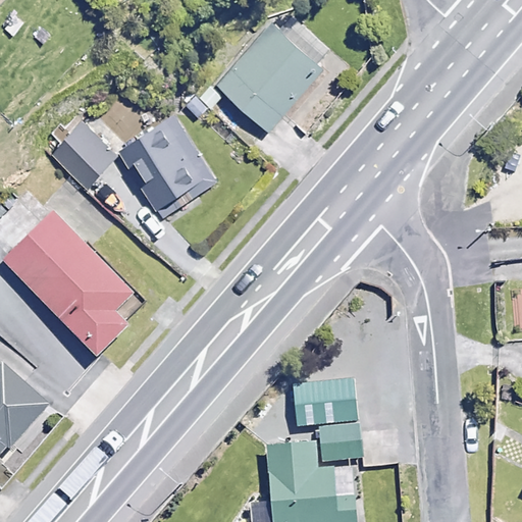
[(322,71),(270,24),(216,86),(269,132),(322,71)]
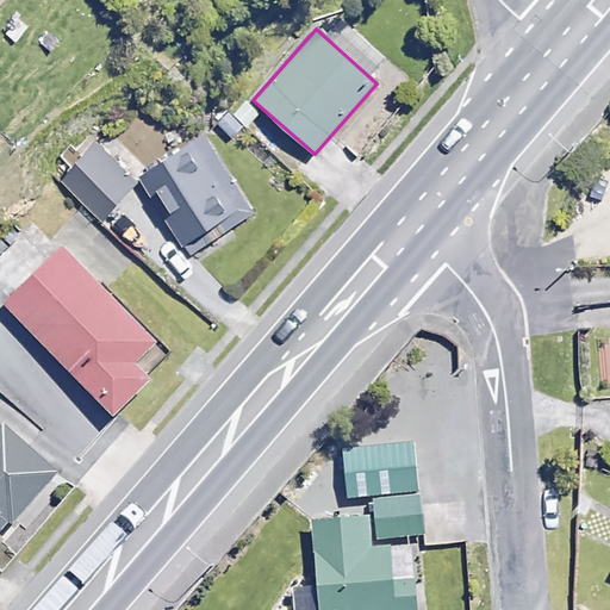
[(204,141),(144,176),(190,253),(249,217),(204,141)]
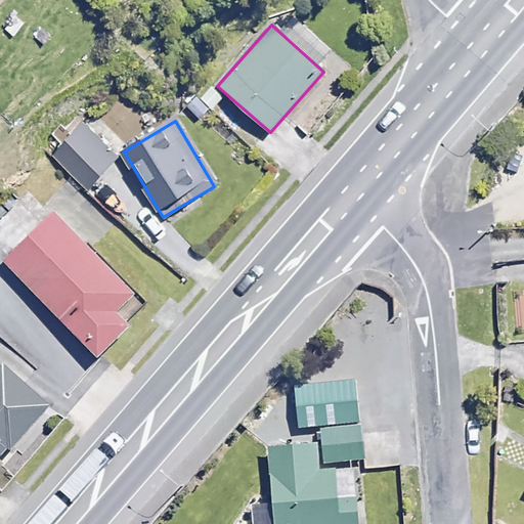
[(120,161),(77,122),(49,151),(92,190),(120,161)]
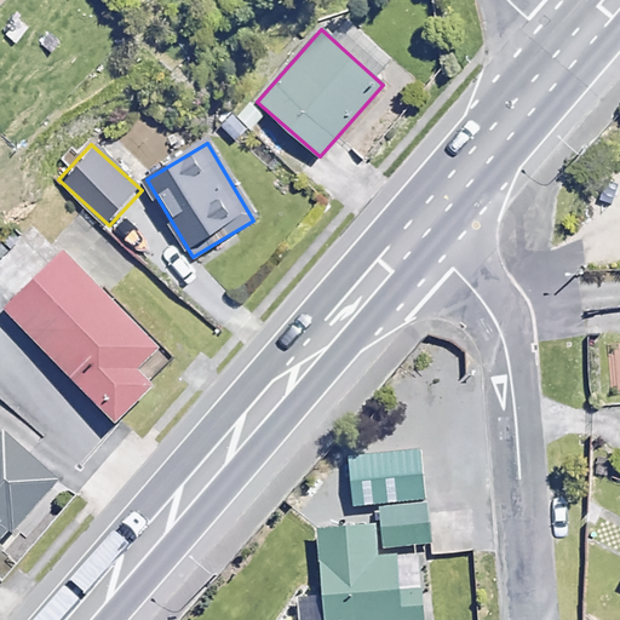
[(141,354),(33,258),(0,294),(0,326),(93,407),(141,354)]
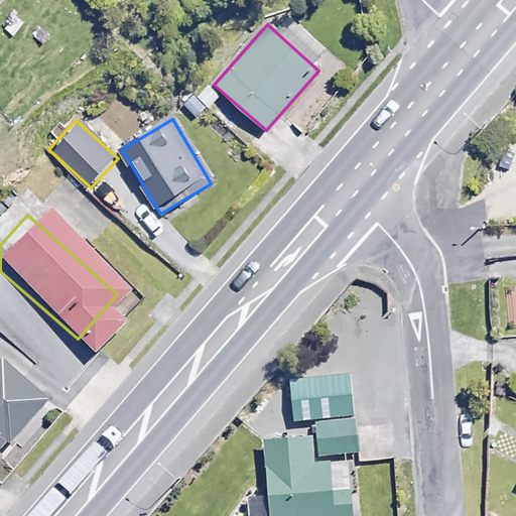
[(0,430),(34,397),(2,366),(0,367),(0,430)]
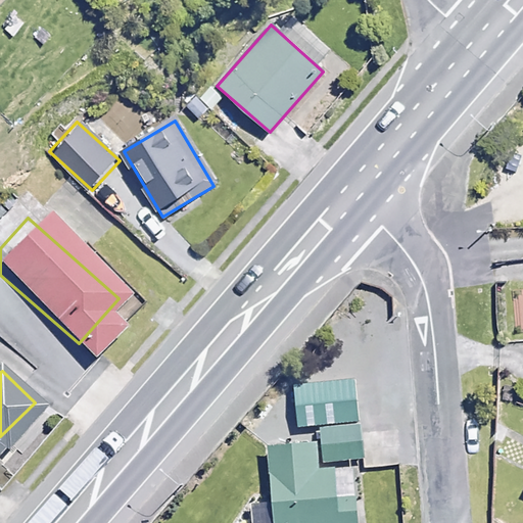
[(361,426),(321,429),(323,460),(363,458),(361,426)]
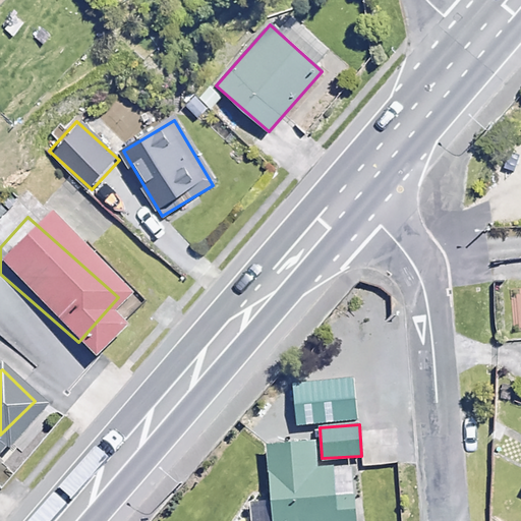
[(321,520),(308,439),(255,446),(266,520),(321,520)]
